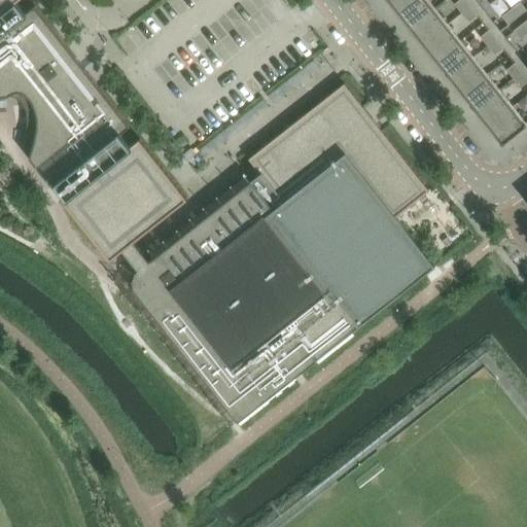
[(0,0),(0,96),(1,97),(8,96),(12,97),(15,98),(19,99),(22,101),(24,104),(26,107),(27,110),(28,117),(28,126),(28,129),(27,132),(27,135),(27,138),(26,141),(26,145),(26,148),(27,152),(28,155),(30,157),(44,176),(53,186),(57,184),(66,197),(63,200),(99,245),(110,260),(123,250),(134,242),(188,199),(140,138),(132,145),(121,133),(131,126),(83,66),(82,67),(76,59),(76,58),(35,5),(27,12),(16,0),(0,0)]
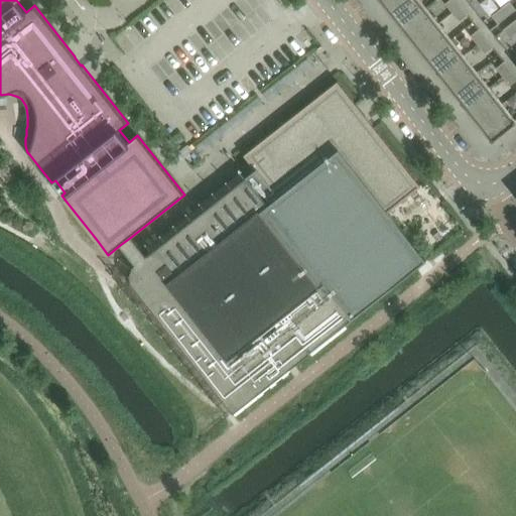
[(383,0),(390,9),(401,0),(383,0)]
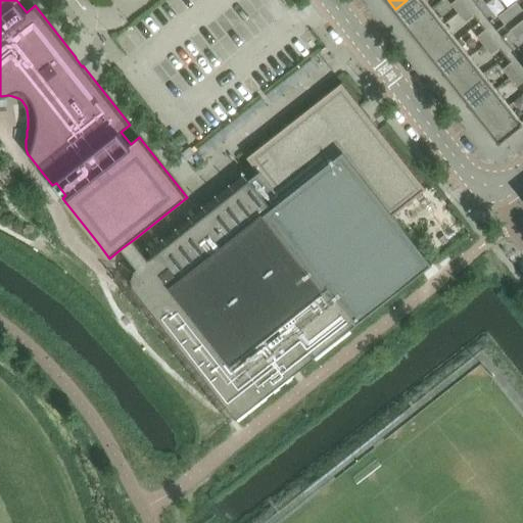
[(409,26),(431,8),(424,0),(407,0),(395,9),(409,26)]
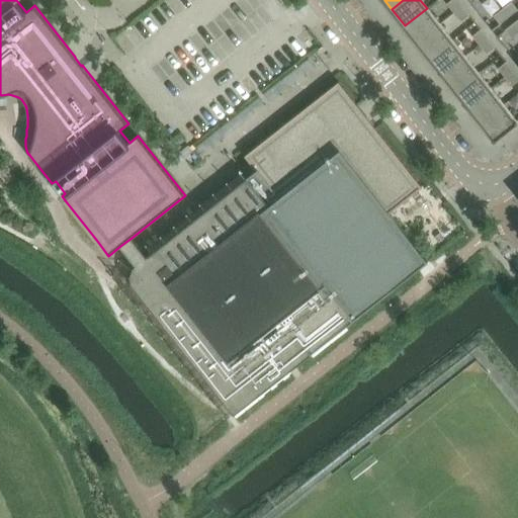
[(456,0),(451,0),(446,4),(453,13),(462,6),(456,0)]
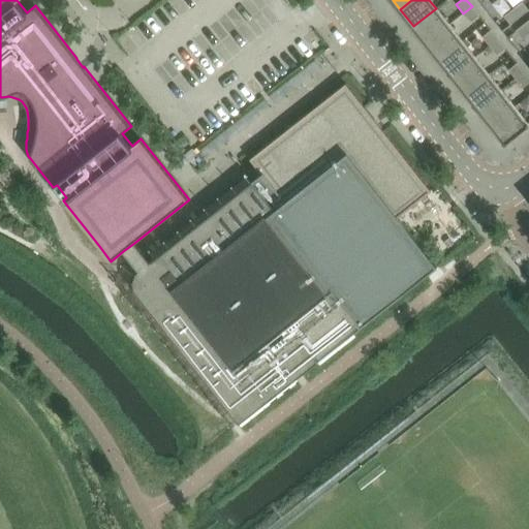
[(512,9),(520,18),(528,10),(522,2),(512,9)]
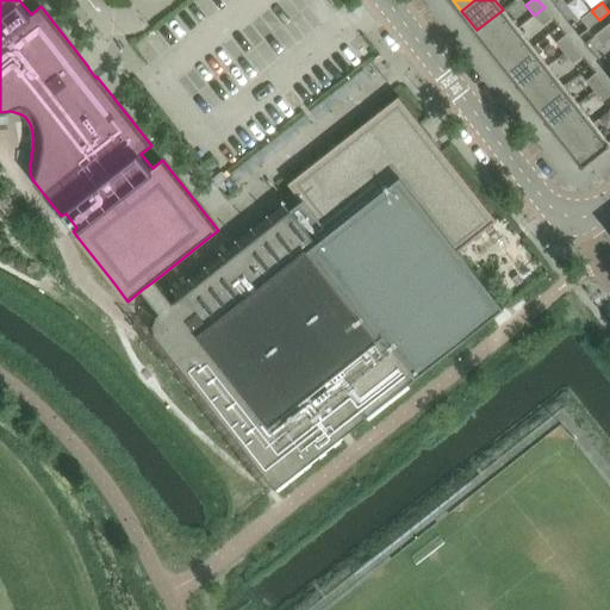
[(545,7),(534,16),(542,26),(553,18),(545,7)]
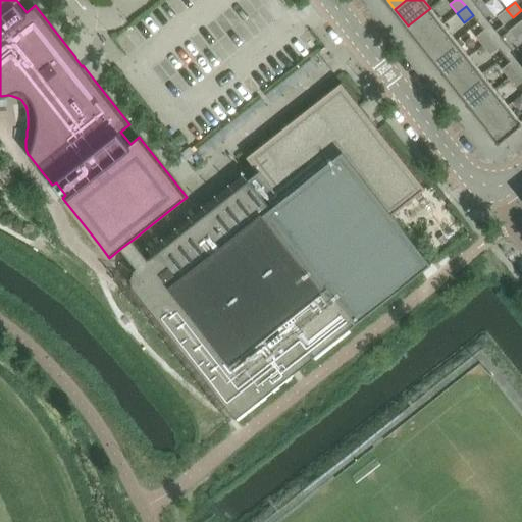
[(421,42),(444,24),(430,8),(408,25),(421,42)]
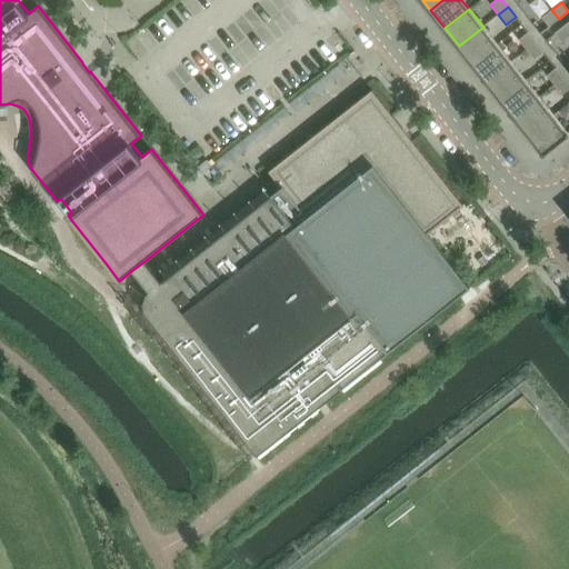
[(551,10),(541,18),(549,27),(559,19),(551,10)]
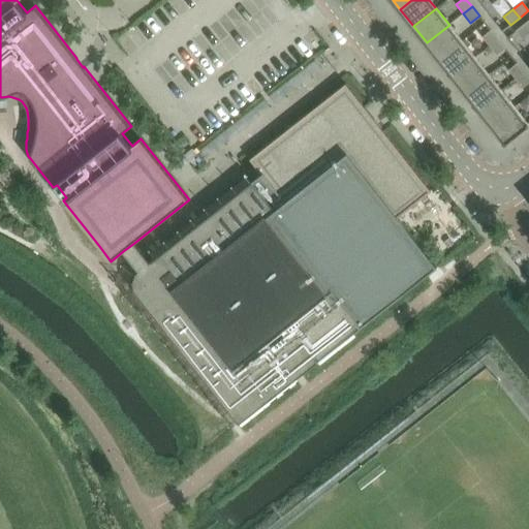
[(528,29),(524,24),(516,31),(522,39),(528,34),(528,29)]
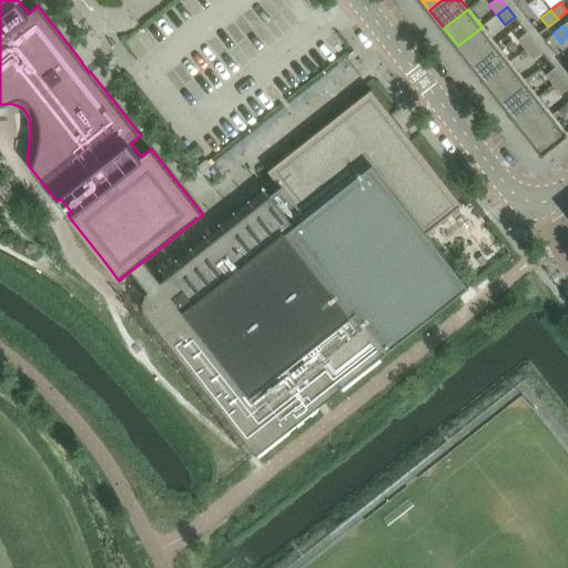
[(472,63),(496,44),(483,27),(458,46),(472,63)]
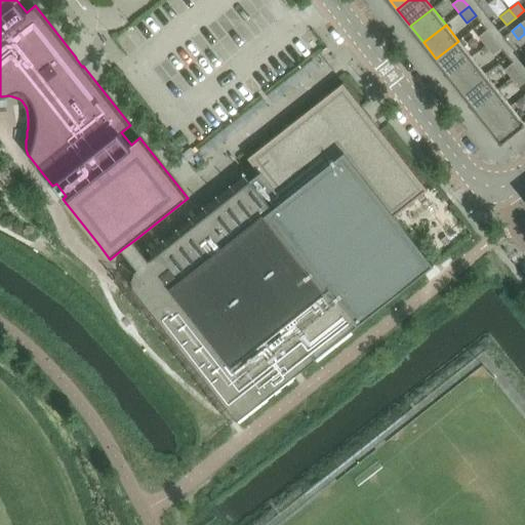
[(486,46),(494,39),(487,30),(479,37),(486,46)]
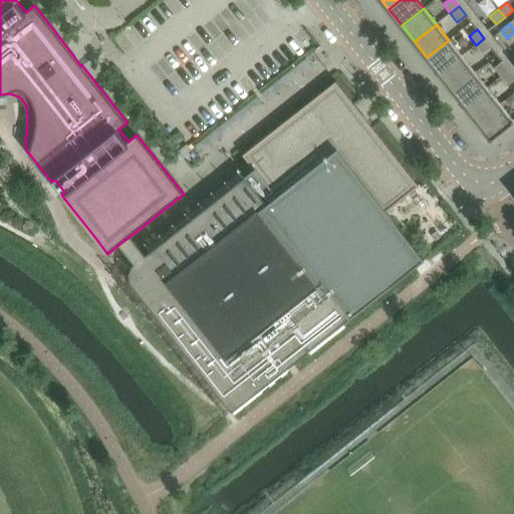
[(484,38),(476,45),(483,54),(491,47),(484,38)]
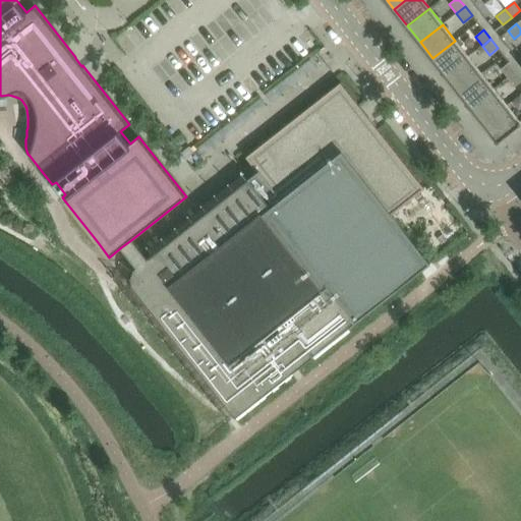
[(446,74),(468,57),(455,41),(432,58),(446,74)]
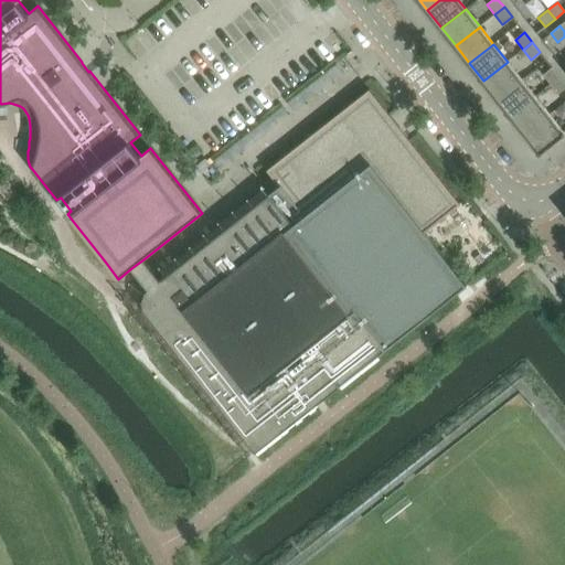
[(508,62),(483,81),(498,98),(521,80),(522,80),(508,62)]
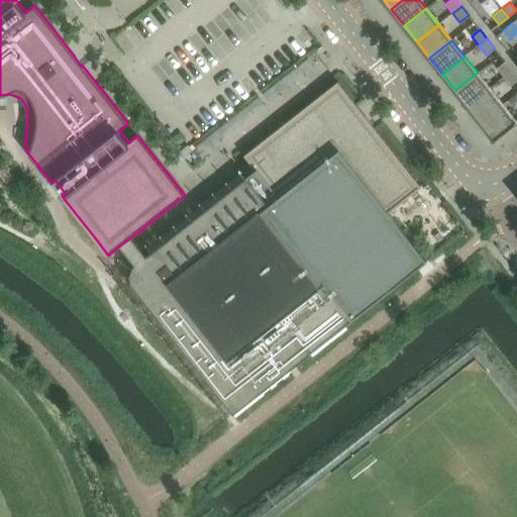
[(505,62),(497,69),(504,78),(512,71),(505,62)]
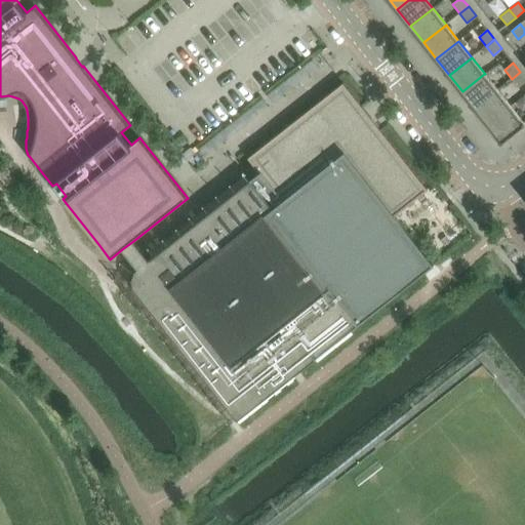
[(524,77),(520,72),(512,79),(519,88),(524,82),(524,77)]
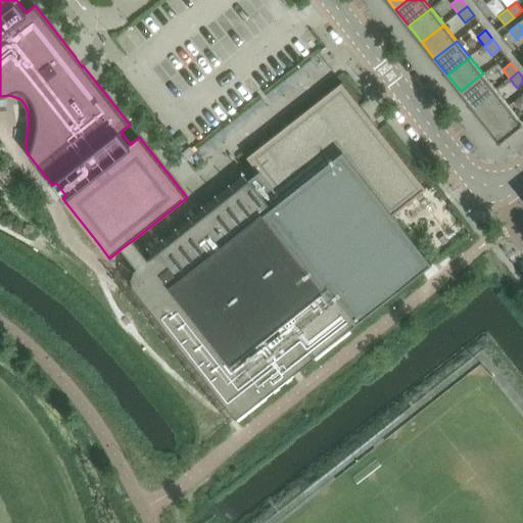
[(473,107),(495,90),(482,74),(461,91),(473,107)]
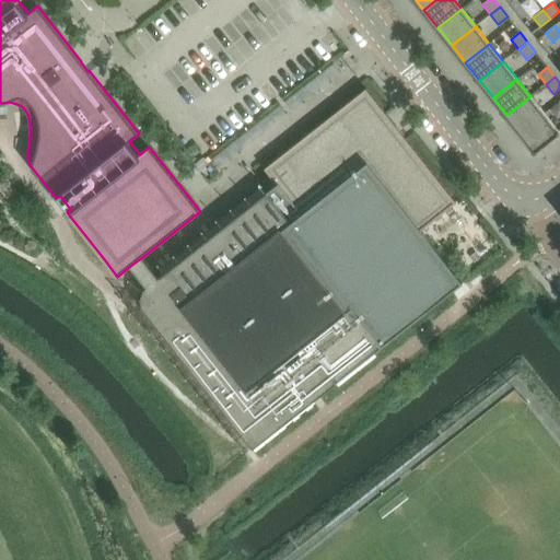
[(142,257),(130,266),(147,288),(144,290),(141,298),(142,306),(147,314),(253,448),(337,382),(463,282),(421,231),(456,202),(366,89),(265,170),(277,184),(267,191),(160,278),(142,257)]
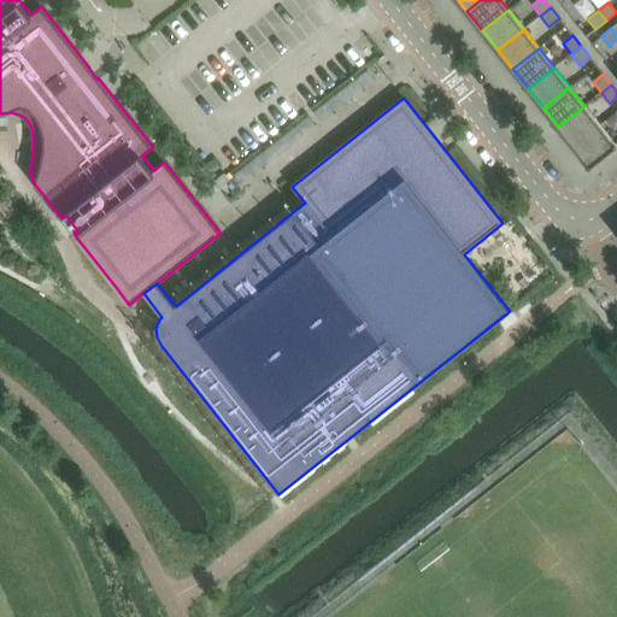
[(574,146),(600,125),(585,106),(558,127),(574,146)]
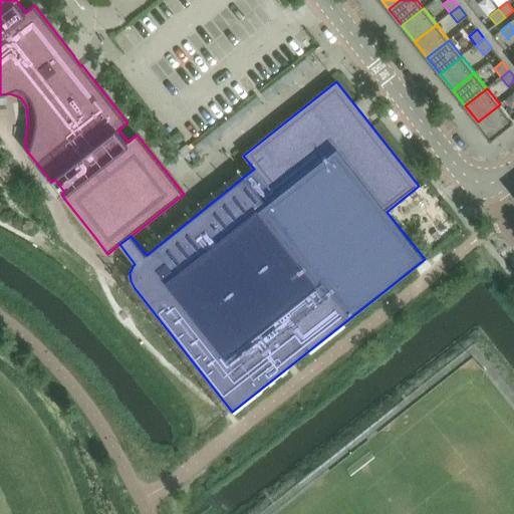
[(491,139),(513,121),(500,104),(478,121),(491,139)]
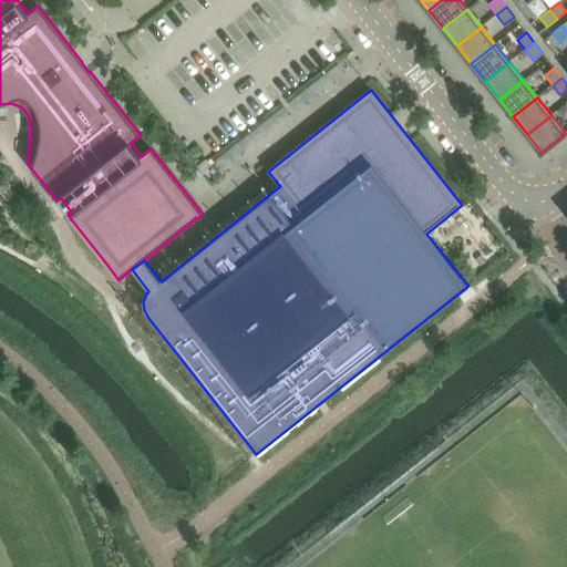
All buildings are outlined.
